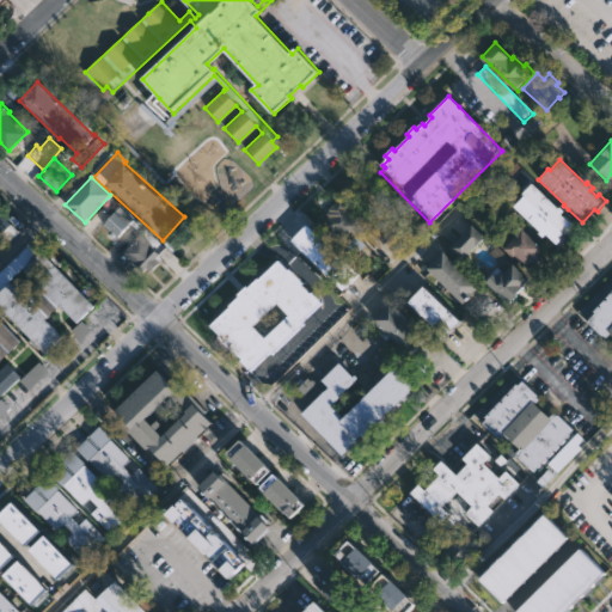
[(377,227),(396,208),(366,178),(347,197),(377,227)]
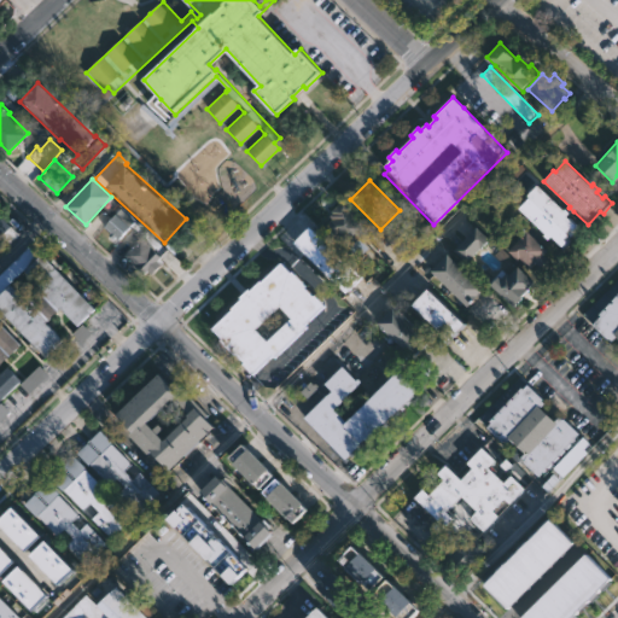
[(519,209),(529,198),(526,196),(536,186),(542,191),(563,210),(565,209),(569,213),(566,216),(572,222),(575,220),(581,225),(571,237),(576,242),(567,251),(551,235),(547,239),(543,237),(546,233),(525,214),(519,209)]
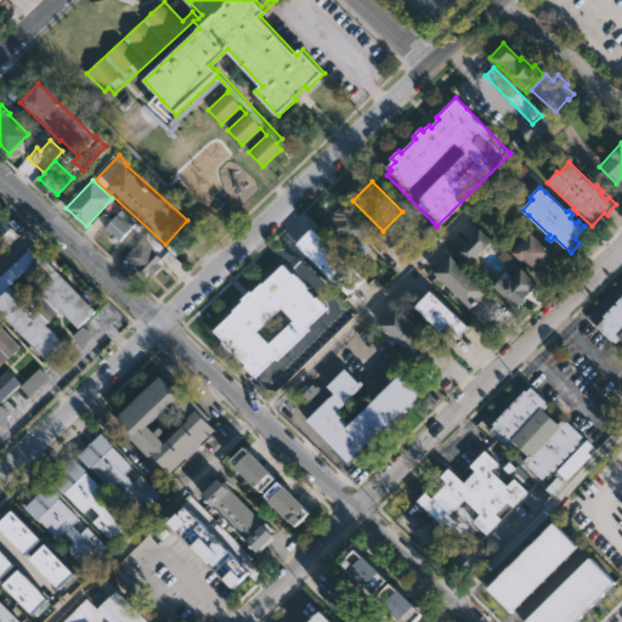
[(367,244),(352,260),(343,250),(346,247),(327,227),(333,221),(332,219),(334,216),(333,214),(343,203),(377,235),(367,244)]
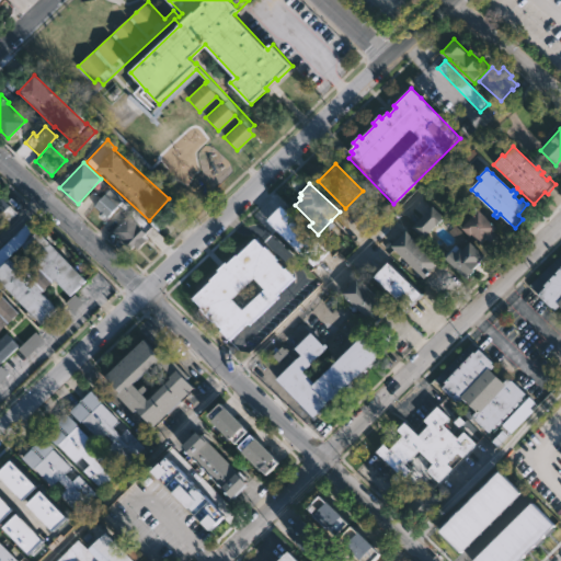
[(106,193),(95,205),(101,210),(99,213),(105,220),(123,202),(114,194),(111,198),(106,193)]
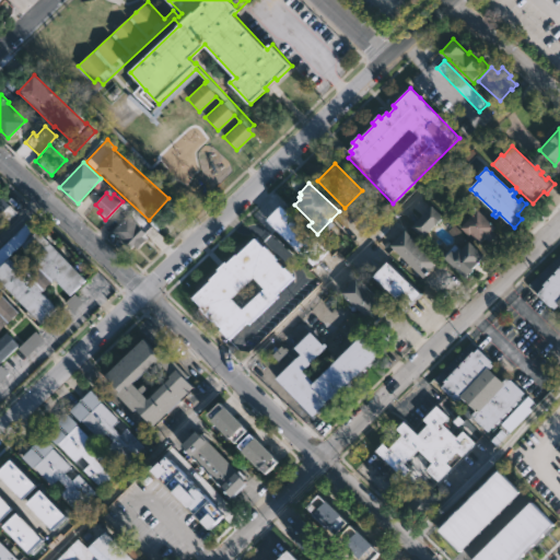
[(0,195),(9,203),(0,212),(0,195)]
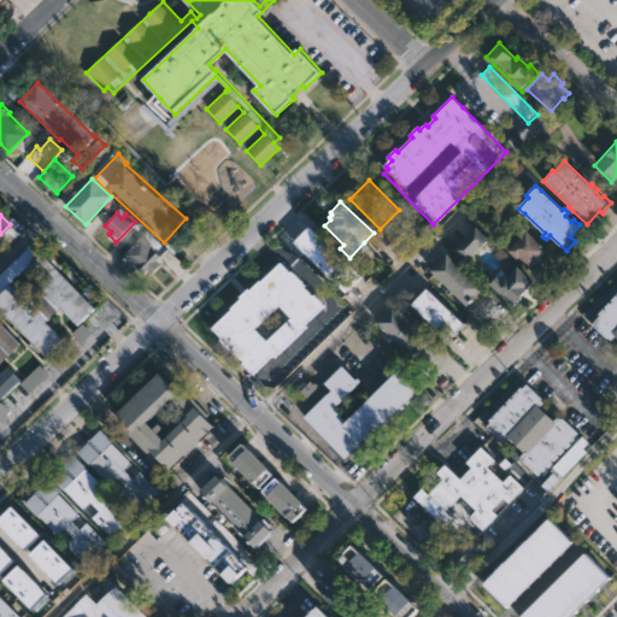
[(177,254),(175,256),(165,247),(189,222),(199,231),(177,254)]
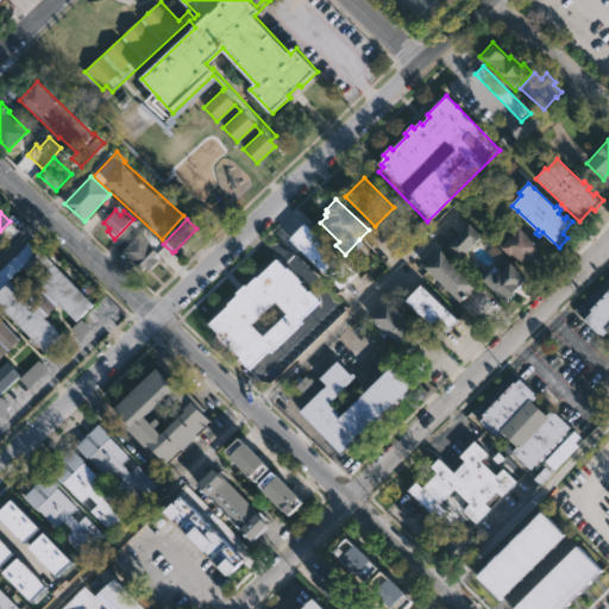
[(463,256),(460,259),(447,246),(469,223),(483,237),(463,256)]
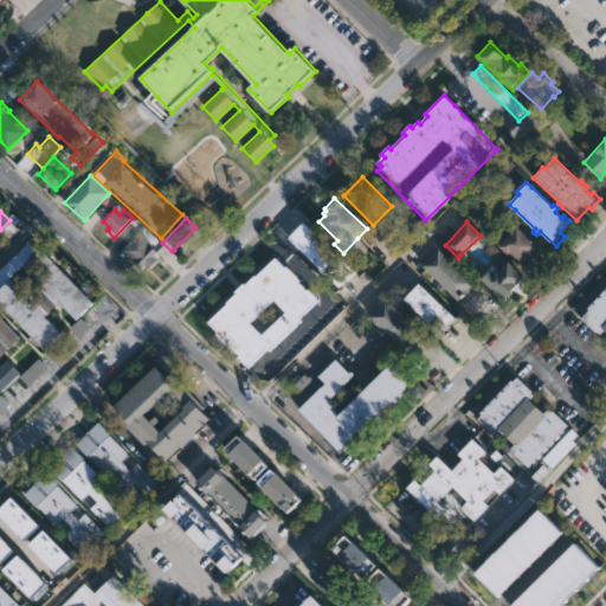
[(337,287),(336,289),(285,239),(301,224),(352,272),(337,287)]
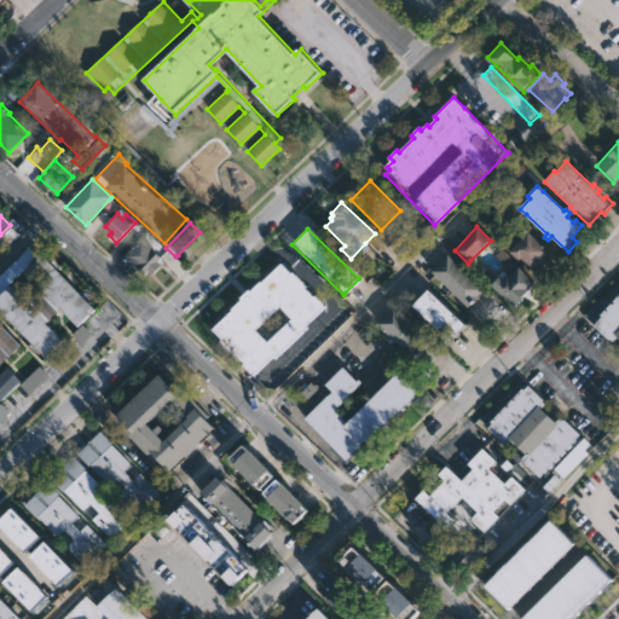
[(545,254),(550,259),(538,271),(533,266),(532,268),(520,258),(518,260),(509,250),(522,236),(520,233),(525,229),(548,252),(545,254)]
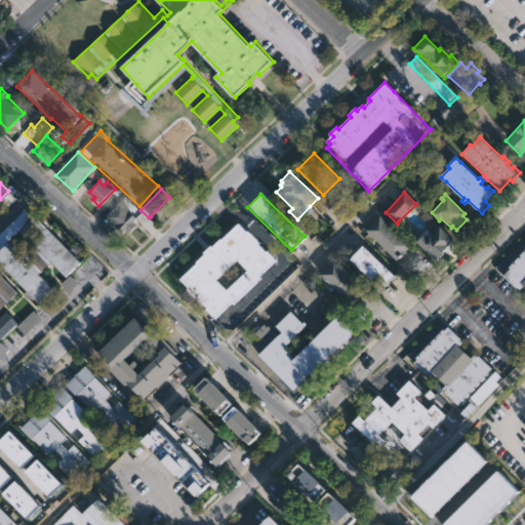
[(119,202),(136,217),(133,220),(136,224),(128,232),(125,229),(121,233),(105,217),(119,202)]
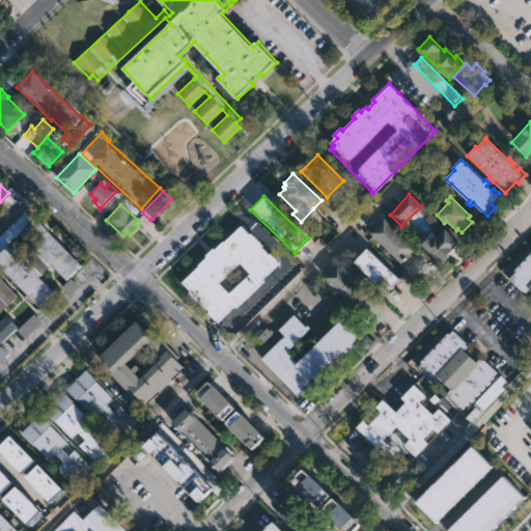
[(0,234),(26,210),(33,217),(0,249),(0,234)]
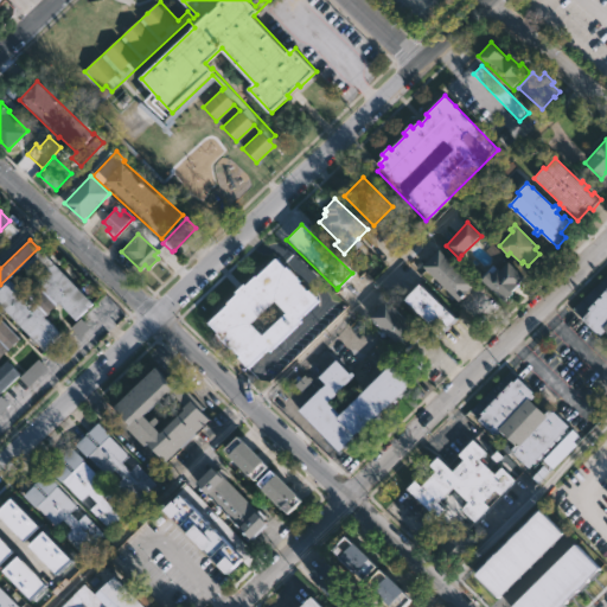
[(470,293),(461,302),(423,266),(440,248),(475,282),(467,291),(470,293)]
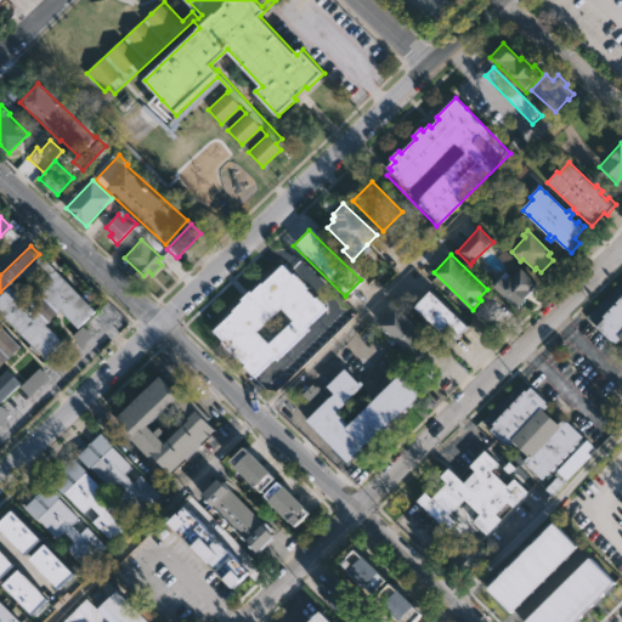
[(43,256),(95,311),(78,327),(61,310),(46,324),(63,343),(46,360),(0,312),(0,298),(10,288),(27,305),(32,300),(13,281),(22,272),(23,275),(43,256)]
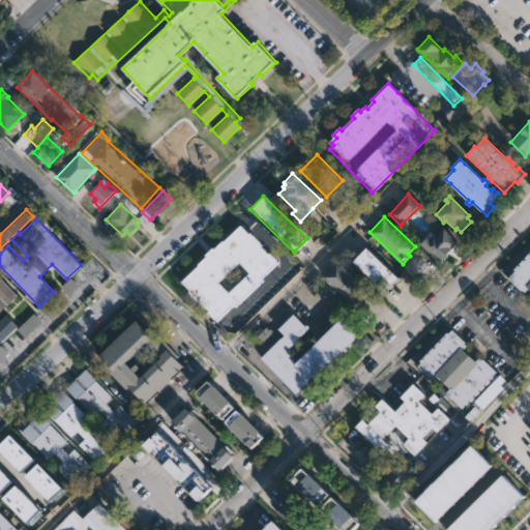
[(241,225),(249,234),(251,233),(270,253),(278,261),(262,277),(264,280),(236,306),(234,304),(216,322),(208,313),(209,311),(202,303),(201,304),(188,292),(189,291),(181,282),(199,265),(207,257),(206,255),(214,247),(215,248),(241,225)]
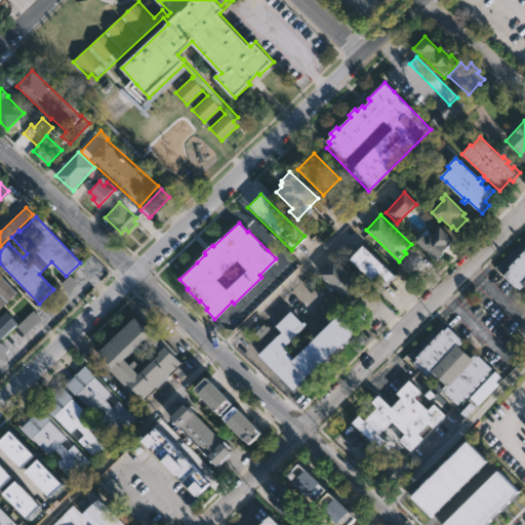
[(439,226),(454,241),(434,260),(414,240),(427,228),(432,233),(439,226)]
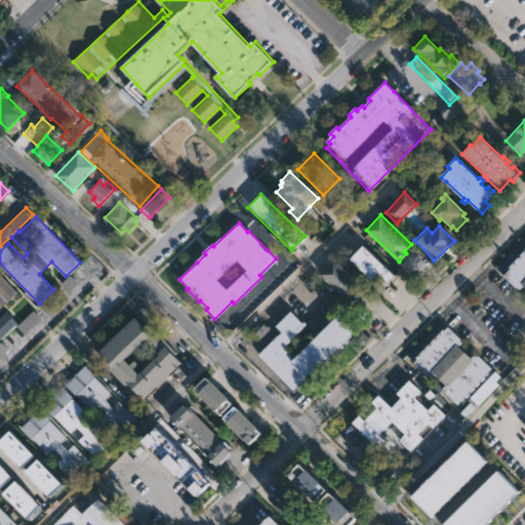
[(392,279),(382,288),(352,258),(364,245),(396,275),(392,279)]
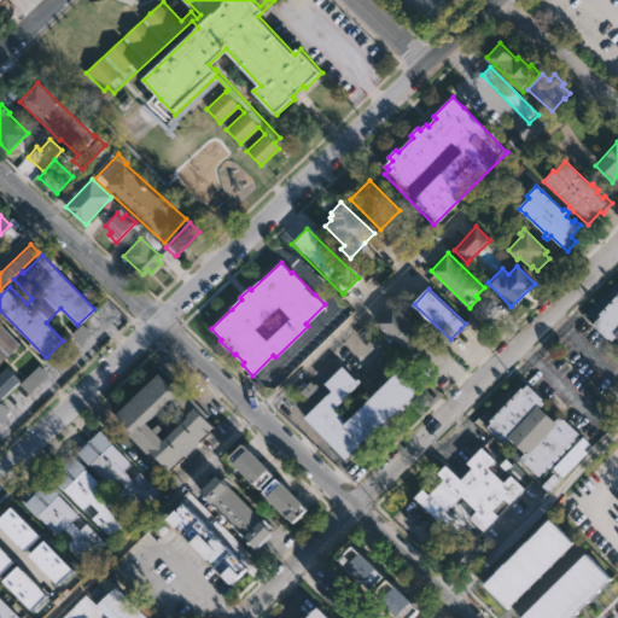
[(617,344),(607,334),(602,339),(587,325),(601,310),(599,308),(605,303),(606,305),(608,303),(607,301),(611,297),(613,298),(614,297),(612,295),(617,290),(617,344)]
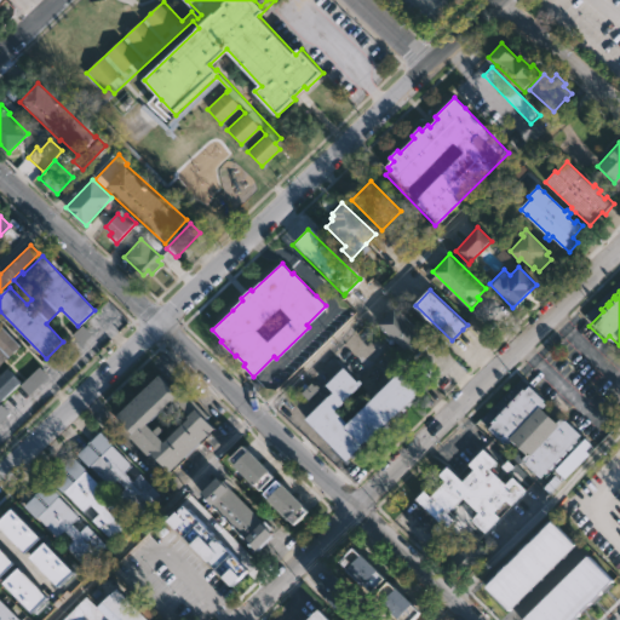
[(418,357),(417,359),(379,323),(395,306),(432,340),(418,357)]
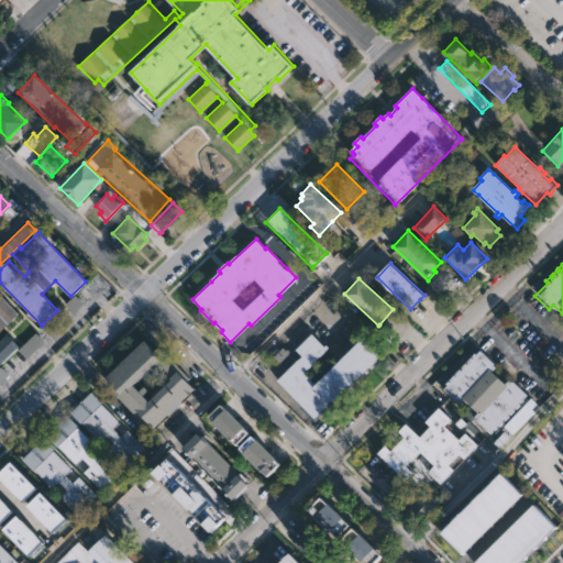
[(0,332),(0,297),(18,316),(0,332)]
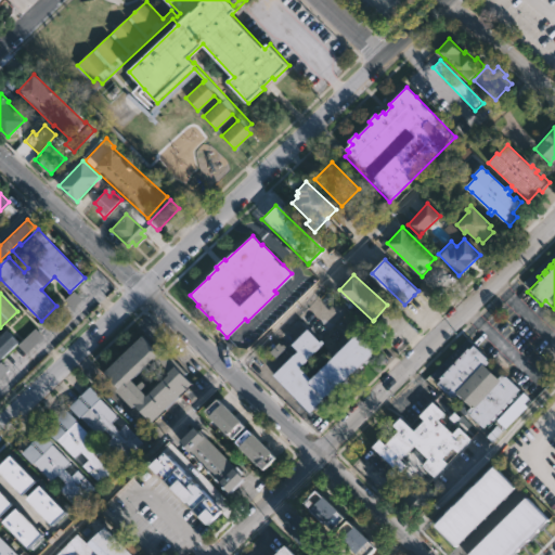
[(21,345),(7,328),(8,326),(0,318),(0,357),(3,360),(21,345)]
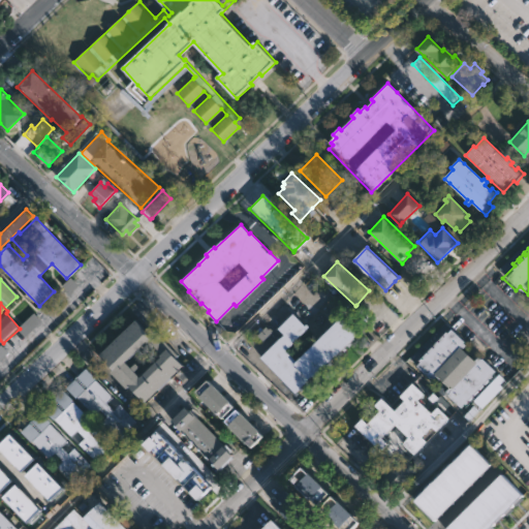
[(309,329),(293,343),(292,342),(284,350),(296,362),(341,318),(358,335),(297,395),(260,358),(284,335),(278,329),(293,313),(309,329)]
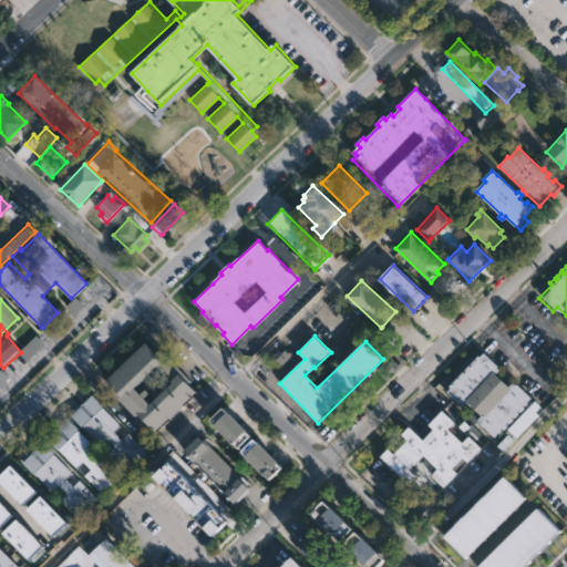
[(147,343),(158,356),(163,350),(192,380),(187,383),(197,393),(157,432),(140,414),(136,418),(119,399),(122,397),(107,381),(147,343)]
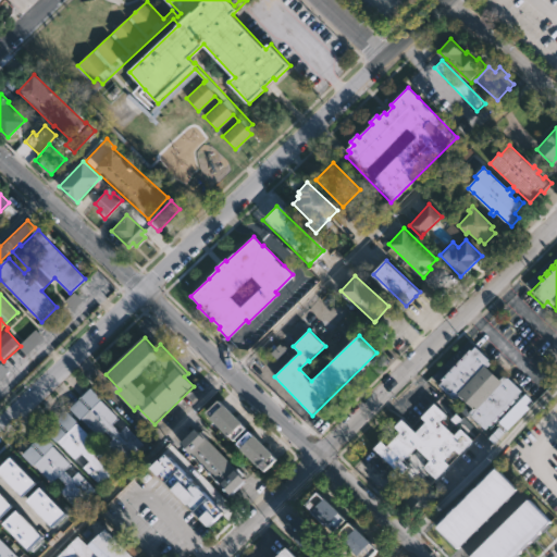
[(450,370),(455,364),(457,367),(459,366),(457,363),(470,348),(472,350),(475,347),(494,362),(489,369),(500,380),(505,375),(522,391),(520,394),(530,403),(506,430),(494,443),(489,438),(492,435),(470,415),(475,409),(458,394),(455,398),(440,384),(443,380),(442,379),(450,370)]
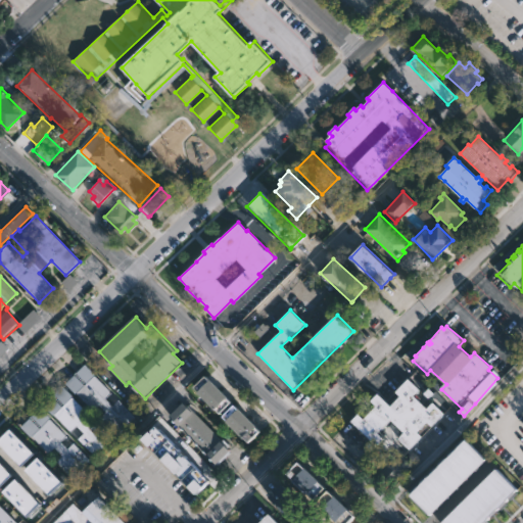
[(111,390),(104,397),(112,405),(117,398),(134,415),(116,432),(100,417),(106,411),(98,402),(92,410),(64,382),(83,363),(111,390)]
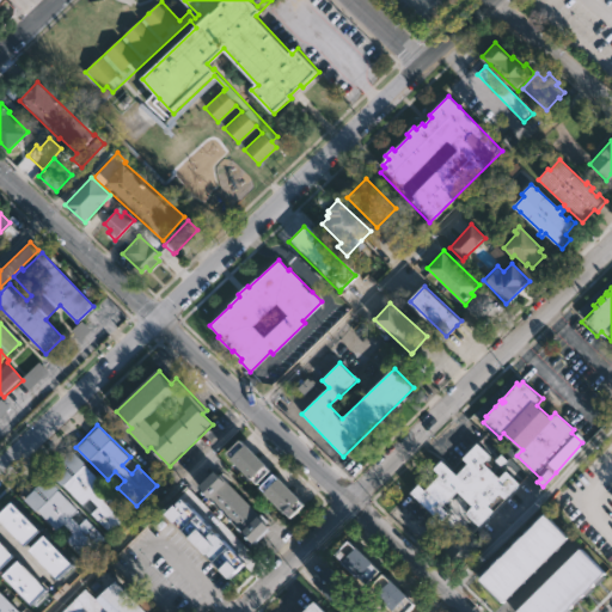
[(273,471),(259,485),(228,454),(243,440),(273,471)]
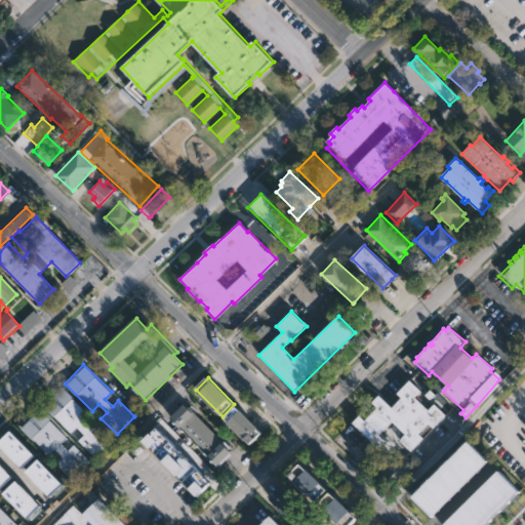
[(420,393),(425,398),(432,390),(437,396),(430,403),(433,407),(436,404),(447,414),(435,428),(430,423),(419,434),(425,438),(412,451),(401,440),(406,435),(393,421),(379,435),(385,441),(378,447),(354,423),(361,416),(366,421),(379,408),(373,402),(379,396),(392,408),(402,397),(398,393),(410,379),(422,392),(420,393)]
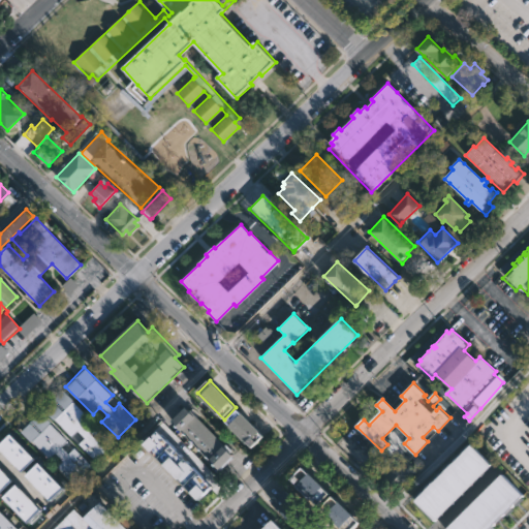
[(89,417),(84,423),(91,430),(97,425),(113,441),(95,459),(78,442),(84,436),(76,429),(70,435),(53,417),(52,418),(42,409),(62,390),(89,417)]
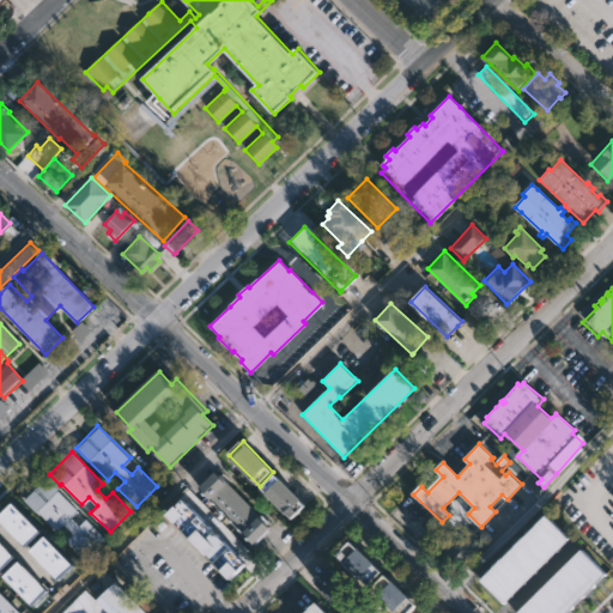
[(217,473),(225,483),(228,481),(263,519),(261,520),(271,530),(254,546),(244,535),(246,534),(213,499),(212,502),(200,490),(217,473)]
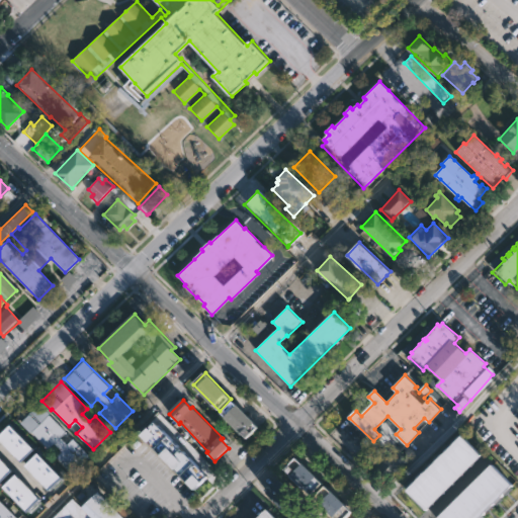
[(259,427),(248,438),(222,413),(234,401),(259,427)]
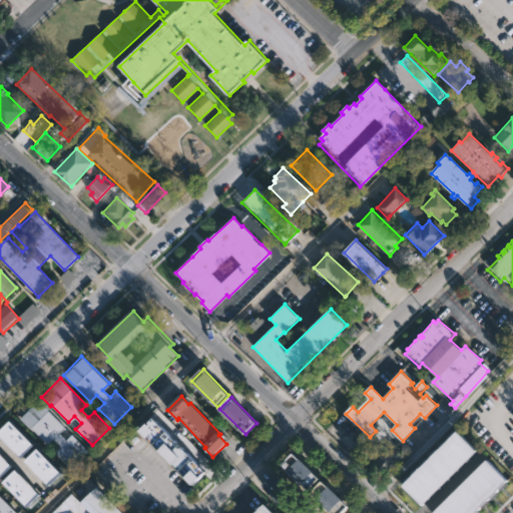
[(66,426),(60,432),(67,439),(72,434),(88,450),(71,467),(55,451),(61,445),(53,438),(47,444),(20,417),(38,399),(66,426)]
